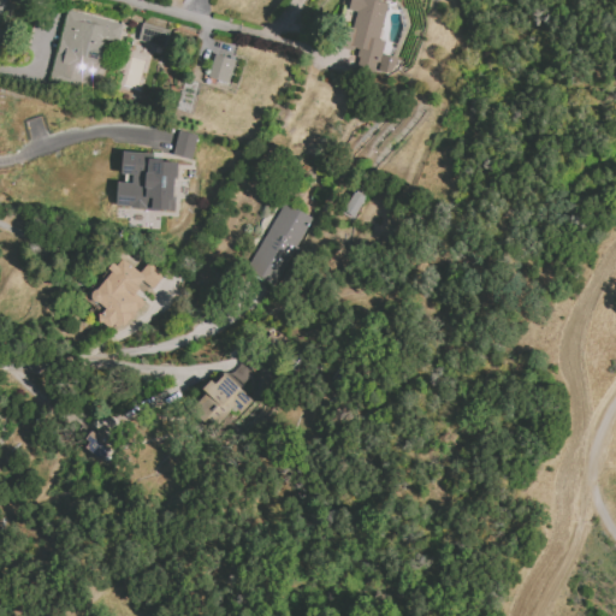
[(349,0),(373,0),(385,4),(378,40),(384,42),(381,53),(395,58),(388,73),(363,66),(367,53),(344,48),(356,13),(347,9),(349,0)]
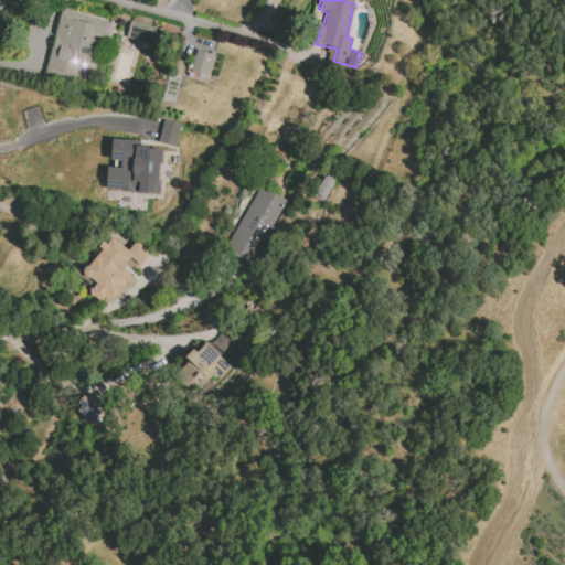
[(61,9),(112,22),(107,39),(95,36),(84,78),(44,67),(61,9)]
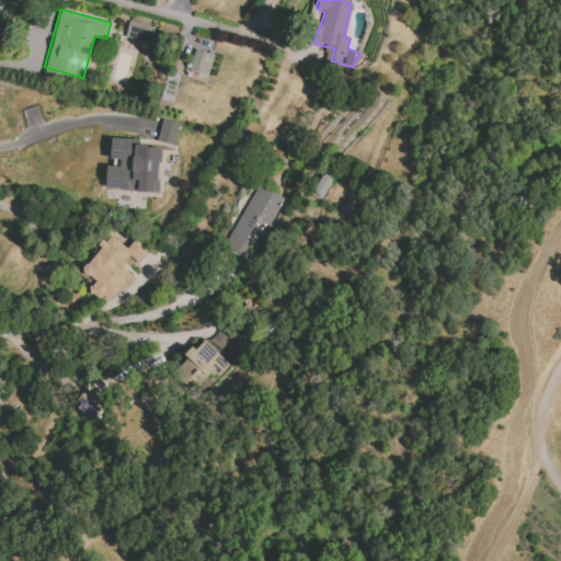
[(153,27),(129,21),(125,37),(149,43),(153,27)]
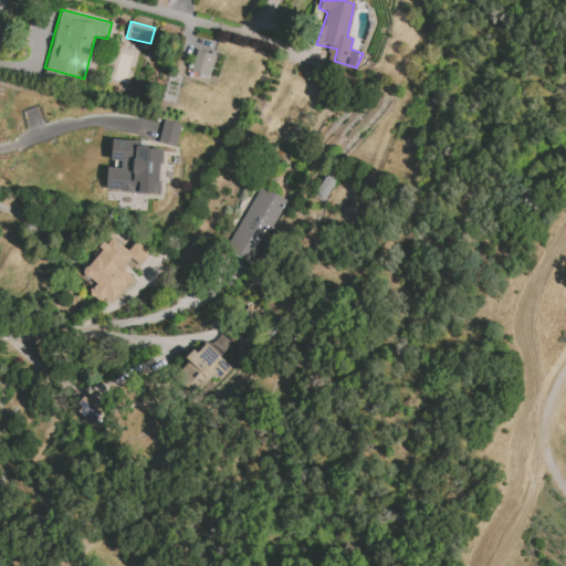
[(197,49),(215,54),(208,77),(190,71),(197,49)]
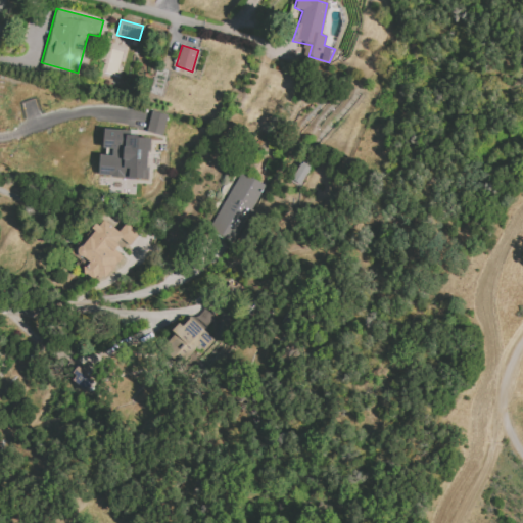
[(150,110),(167,114),(161,136),(145,131),(150,110)]
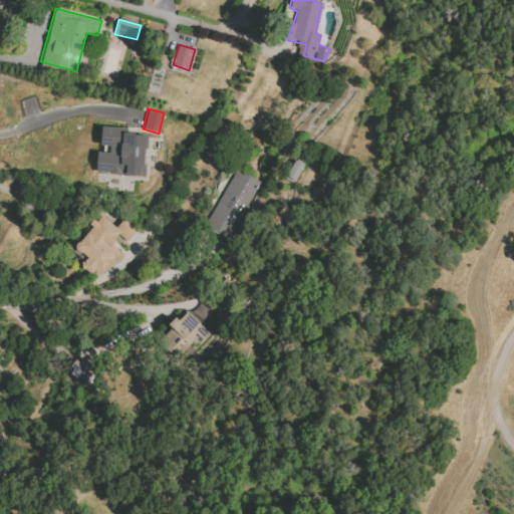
[(100,126),(126,129),(126,132),(148,135),(145,176),(95,174),(97,152),(109,153),(109,146),(99,145),(100,126)]
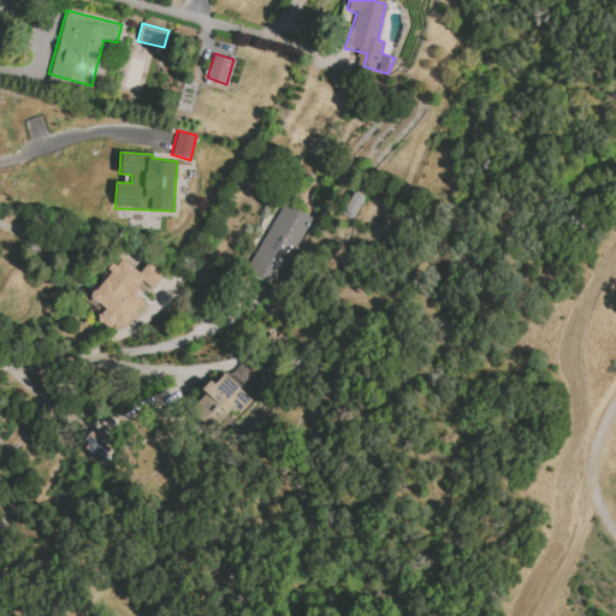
[(351,218),(365,197),(354,191),(342,212),(351,218)]
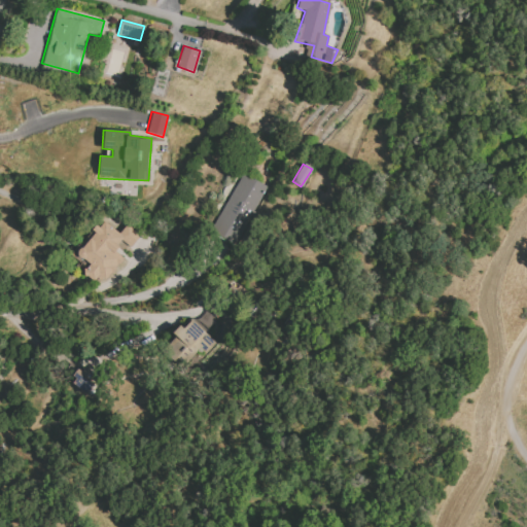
[(211,233),(243,174),(266,194),(235,249),(211,233)]
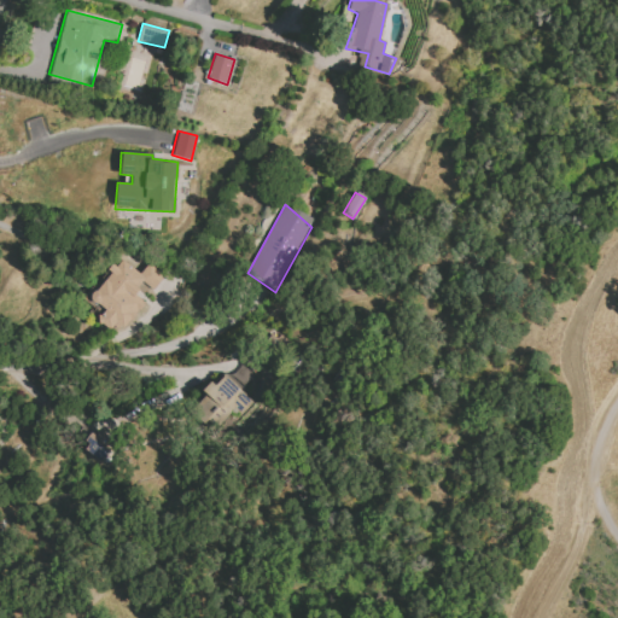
[(145,303),(134,293),(144,284),(152,291),(164,277),(149,263),(139,274),(121,257),(86,297),(103,313),(98,318),(117,334),(145,303)]
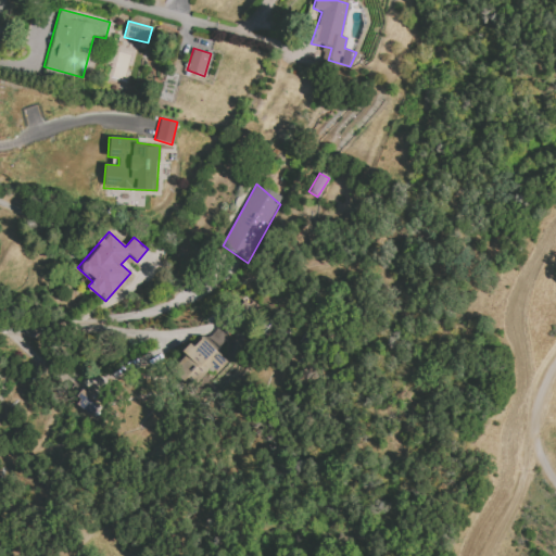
[(189,354),(204,337),(234,366),(218,380),(213,374),(205,383),(194,375),(200,368),(189,354)]
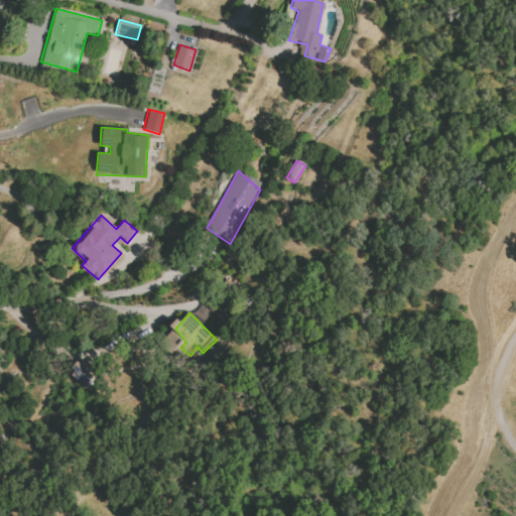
[(69,376),(87,386),(97,368),(79,358),(69,376)]
